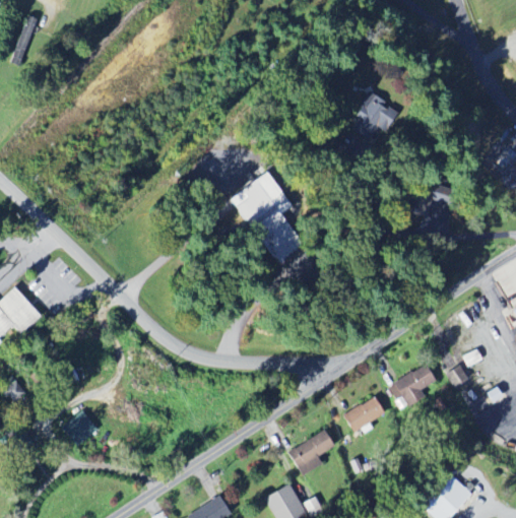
[(18,52),(27,54),(36,18),(25,16),(18,52)]
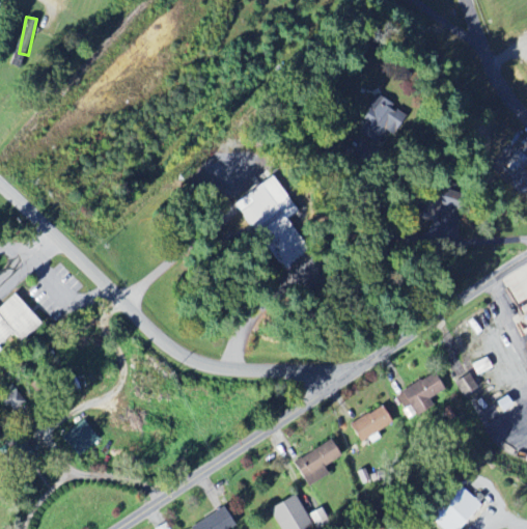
[(352,128),(371,142),(385,124),(390,128),(401,112),(376,94),(352,128)]
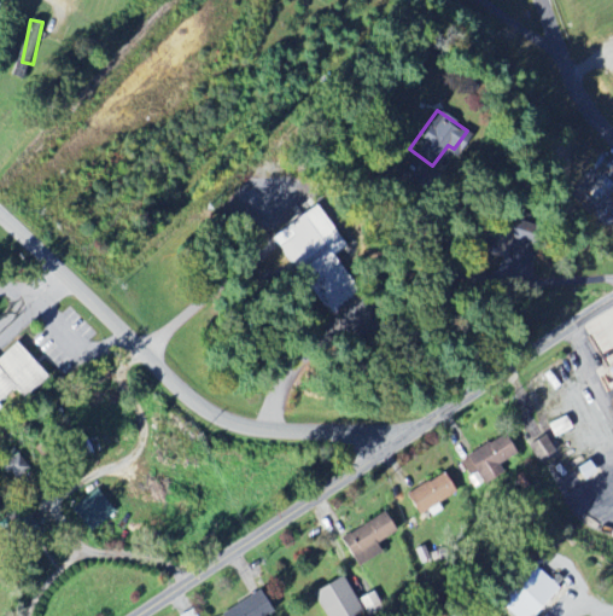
[(323,314),(356,295),(330,253),(343,244),(317,204),(273,232),(323,314)]
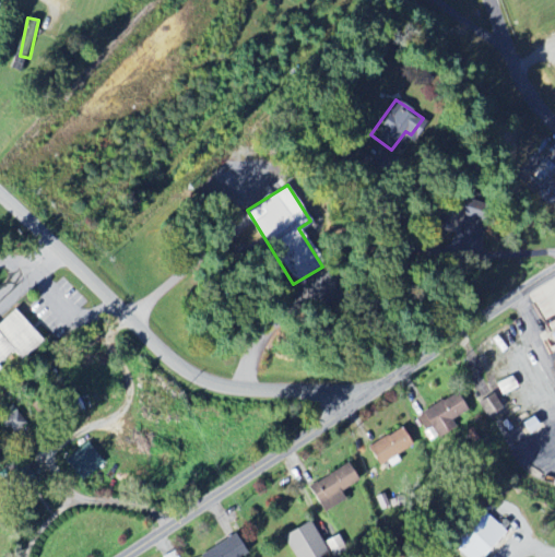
[(0,364),(16,350),(24,358),(44,339),(15,308),(0,321),(0,364)]
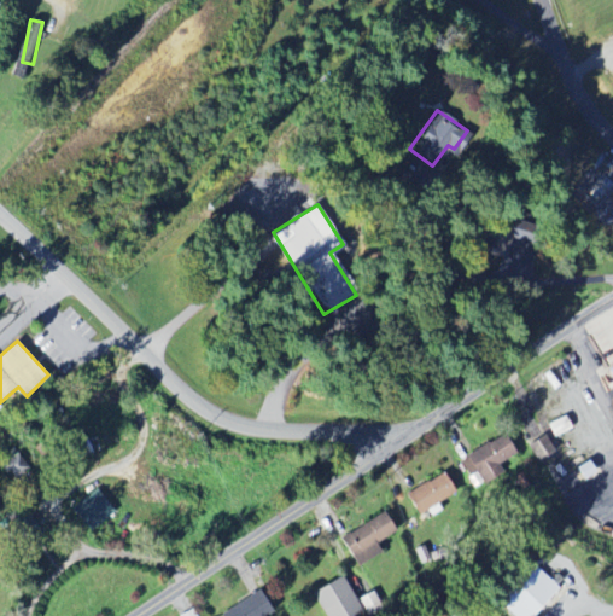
[(505,471),(500,463),(518,453),(507,434),(462,457),(477,486),(505,471)]
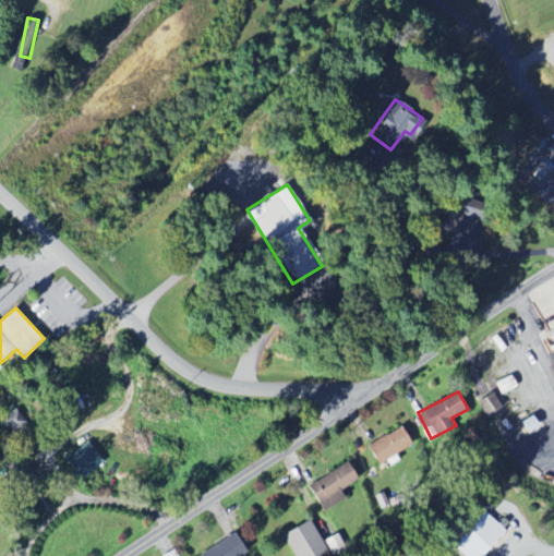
[(480,399),(488,415),(504,408),(495,391),(480,399)]
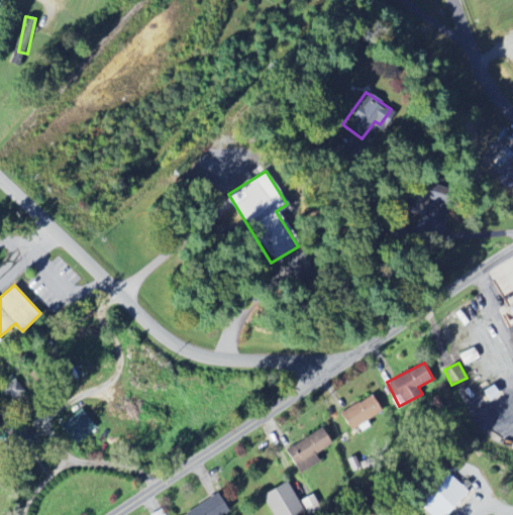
[(383,412),(374,395),(342,411),(350,428),(383,412)]
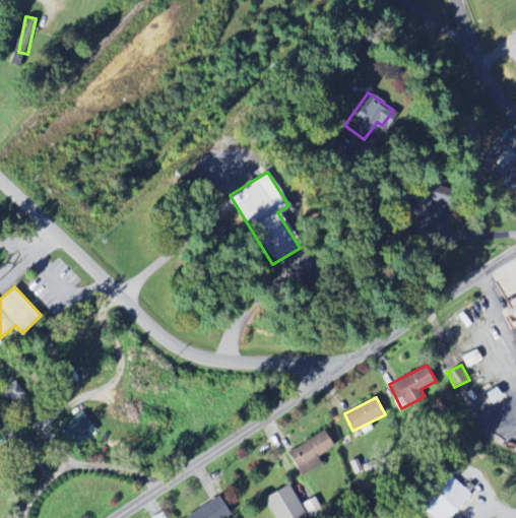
[(63,425),(76,446),(99,430),(85,409),(63,425)]
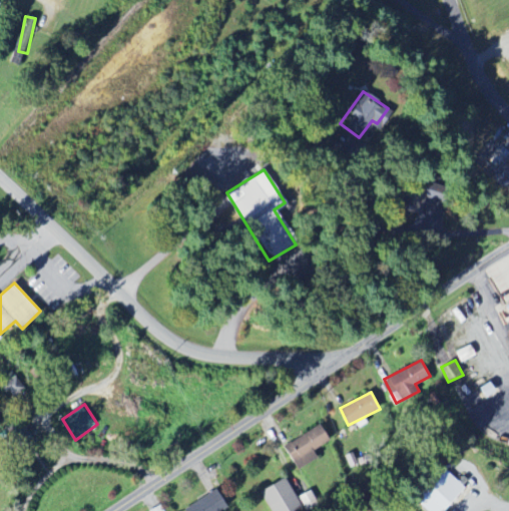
[(313,450),(330,440),(321,424),(284,445),(297,469),(318,458),(313,450)]
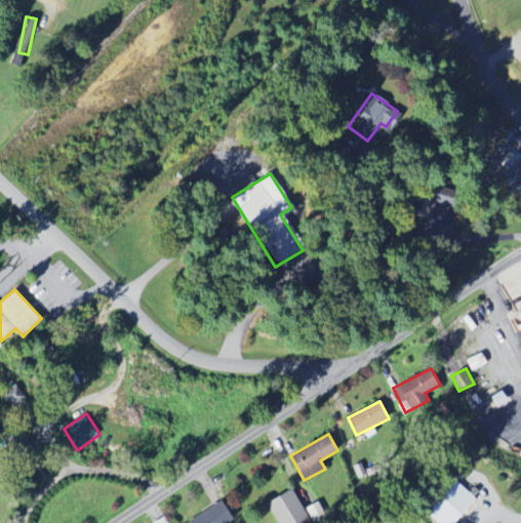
[(453,522),(477,498),(451,475),(422,507),(439,522),(453,522)]
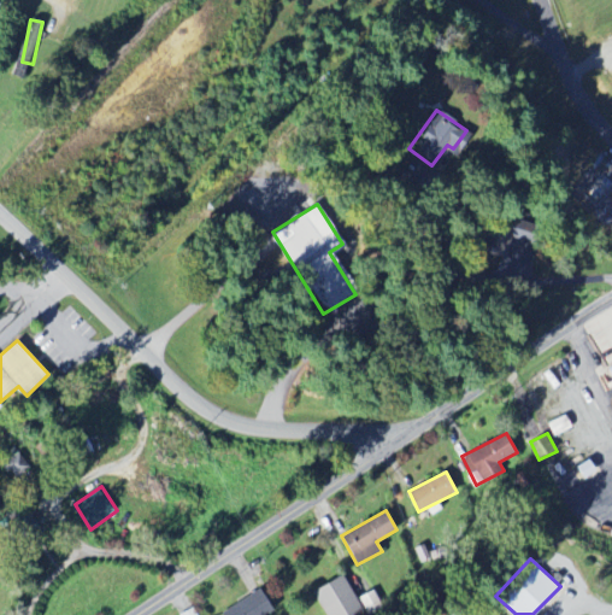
[(328,614),(354,614),(365,609),(345,573),(315,591),(328,614)]
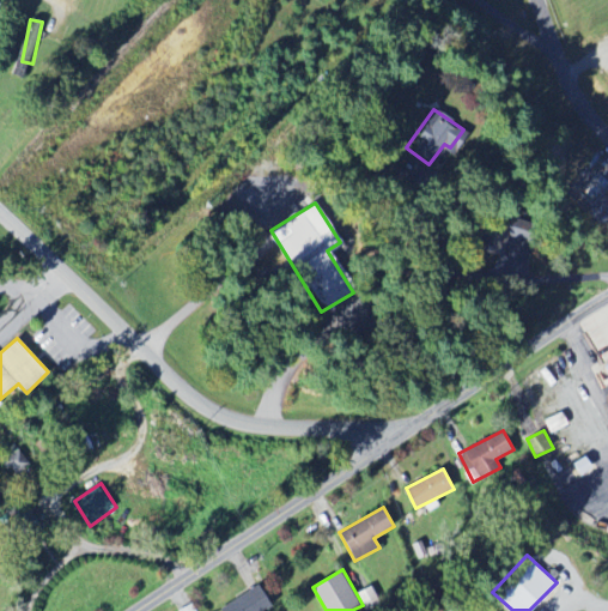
[(266,610),(272,609),(261,586),(220,605),(223,610),(266,610)]
